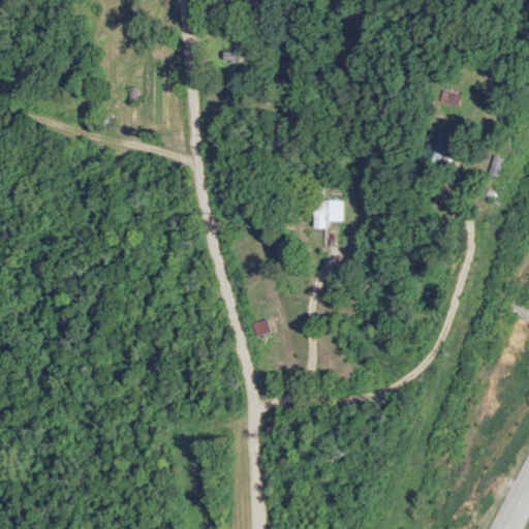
[(251,41),(232,41),(232,61),(251,61),(251,41)]
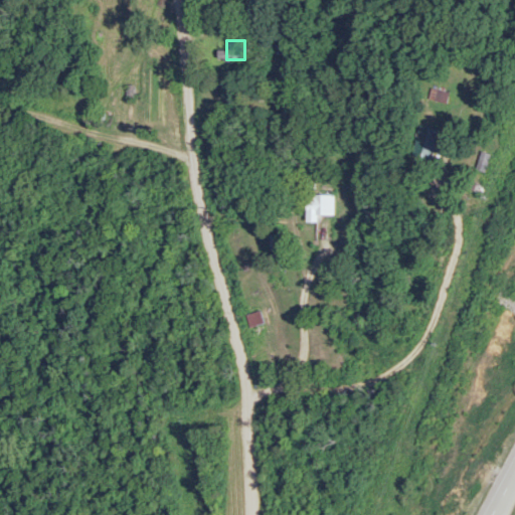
[(448,93),(432,88),(427,102),(444,107),(448,93)]
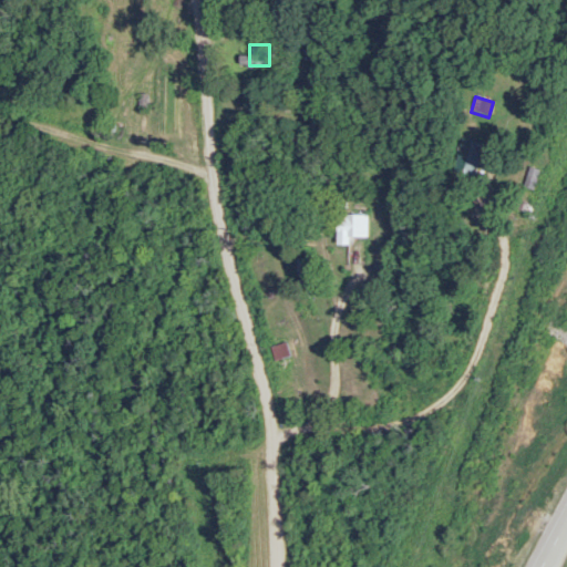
[(480,167),(480,140),(460,140),(460,167),(480,167)]
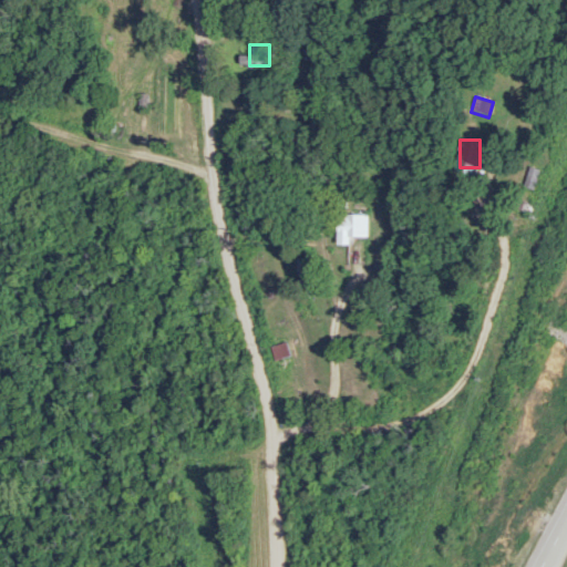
[(521,185),(532,189),(538,171),(528,166),(521,185)]
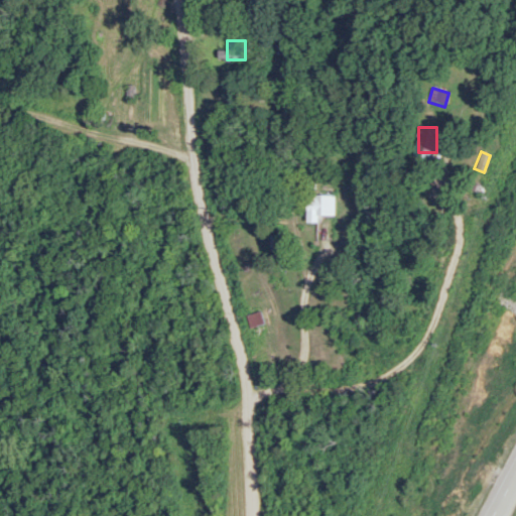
[(338,196),(312,196),(312,223),(324,223),(324,217),(338,217),(338,196)]
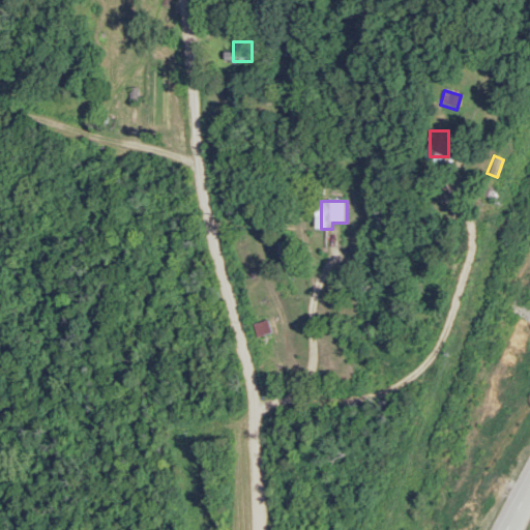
[(274,320),(260,324),(274,377),(289,373),(274,320)]
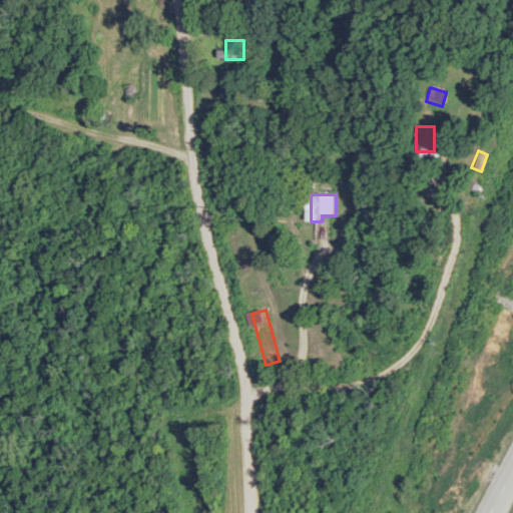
All buildings are outlined.
